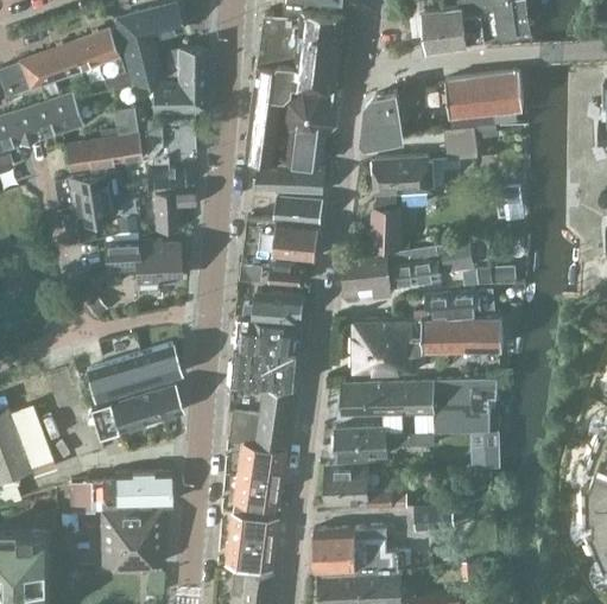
[(323,135),(329,131),(335,126),(337,105),(333,99),(339,51),(343,14),(341,13),(342,4),(341,4),(316,0),(308,0),(308,4),(284,1),(283,17),(264,14),(255,77),(253,93),(247,141),(248,159),(318,166),(321,157),(323,135)]
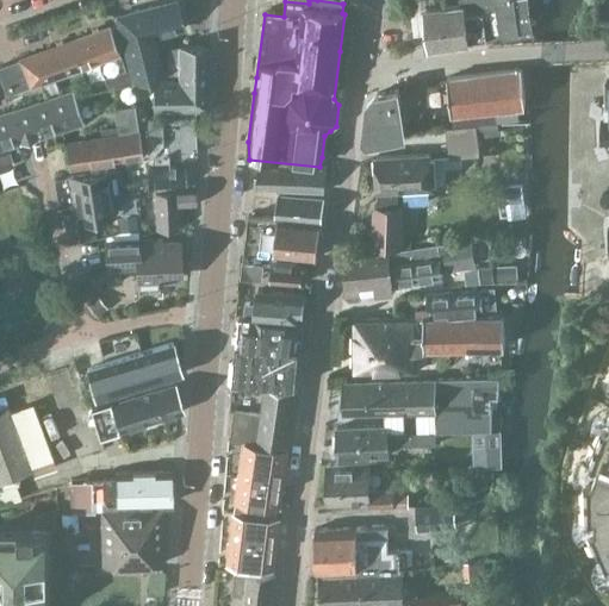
[(428,51),(470,45),(517,39),(517,36),(532,33),(527,0),(466,0),(461,1),(463,10),(423,13),(428,51)]
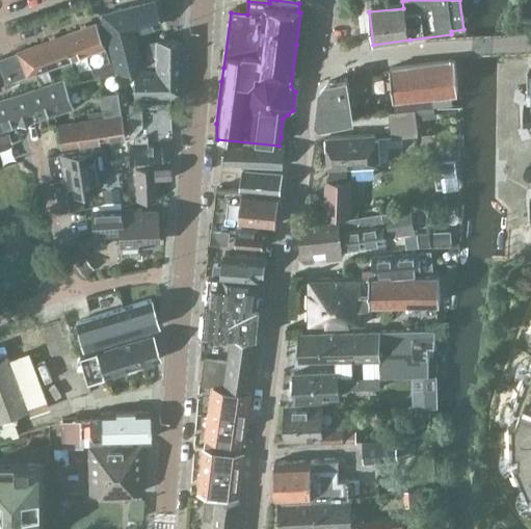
[(115,74),(131,70),(141,67),(133,34),(159,28),(153,3),(100,17),(115,74)]
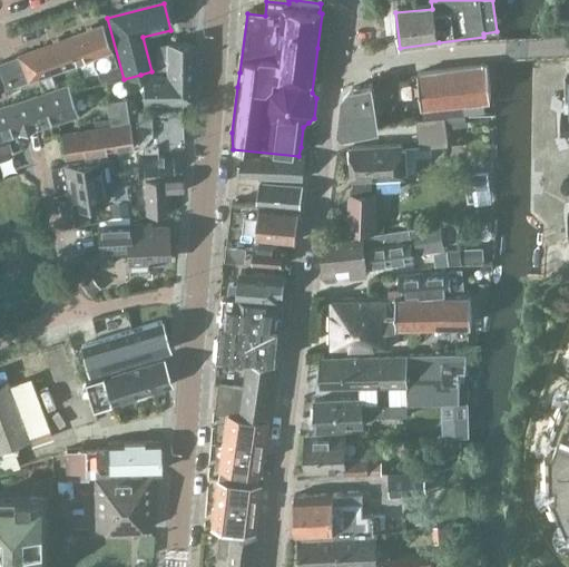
[(0,78),(5,91),(110,54),(101,28),(0,65),(0,78)]
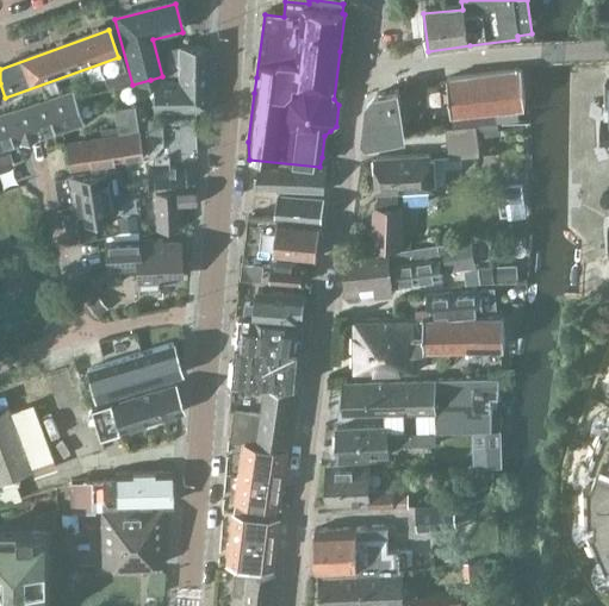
[(207,113),(207,50),(166,50),(167,76),(178,76),(178,83),(154,83),(154,113),(207,113)]
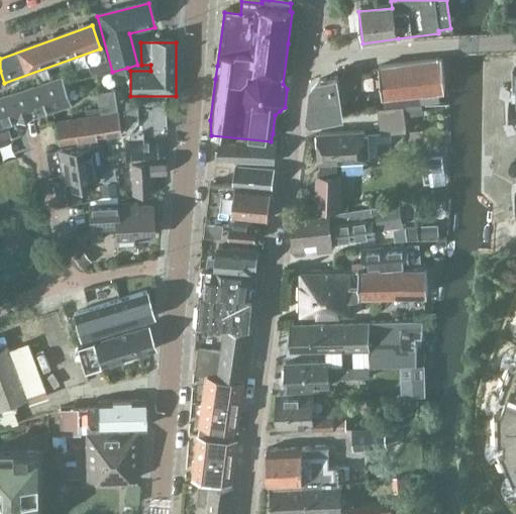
[(385,111),(421,106),(440,103),(439,93),(444,93),(440,61),(378,69),(382,100),(384,99),(385,111)]
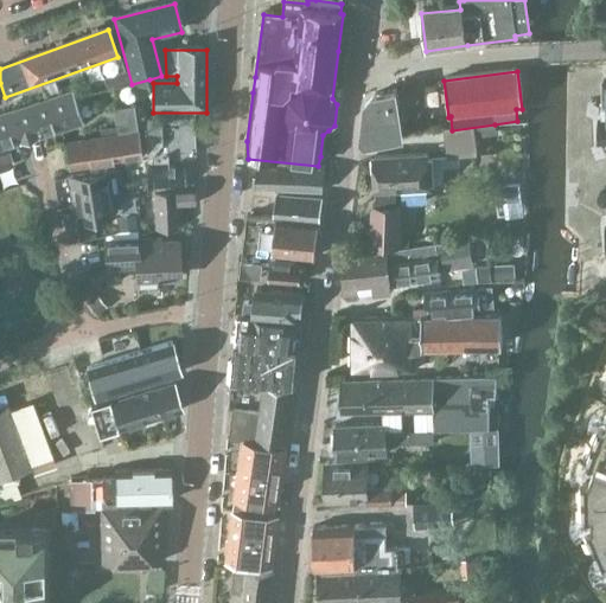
[(125,75),(109,79),(112,89),(128,84),(125,75)]
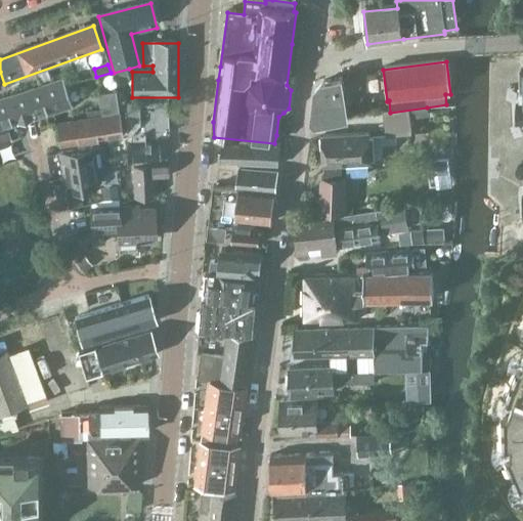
[(81,70),(79,74),(80,78),(84,80),(88,78),(90,75),(88,71),(85,69),(81,70)]
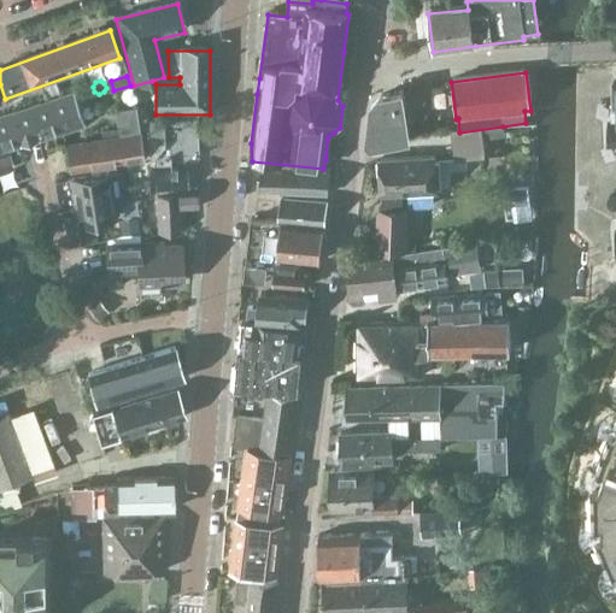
[(371,146),(409,140),(402,94),(380,98),(371,107),(368,142),(371,146)]
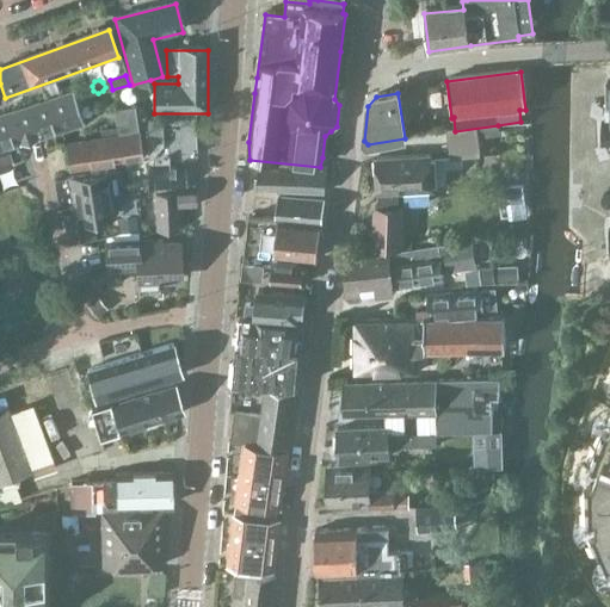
[(0,149),(81,127),(72,95),(0,117),(0,149)]
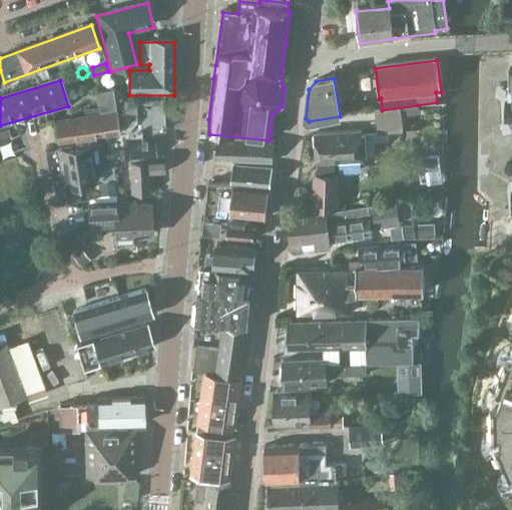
[(151,138),(152,134),(163,133),(162,99),(122,102),(123,135),(128,135),(129,160),(154,158),(153,138),(151,138)]
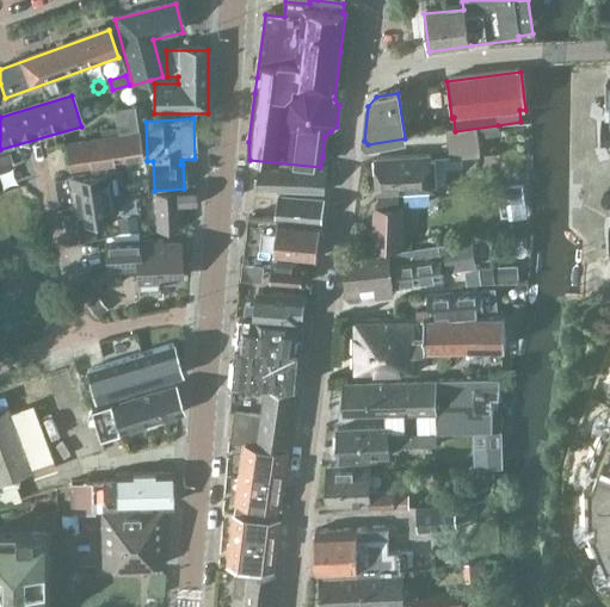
[(498,125),(455,131),(445,132),(450,162),(479,159),(476,134),(484,134),(485,140),(500,137),(498,125)]
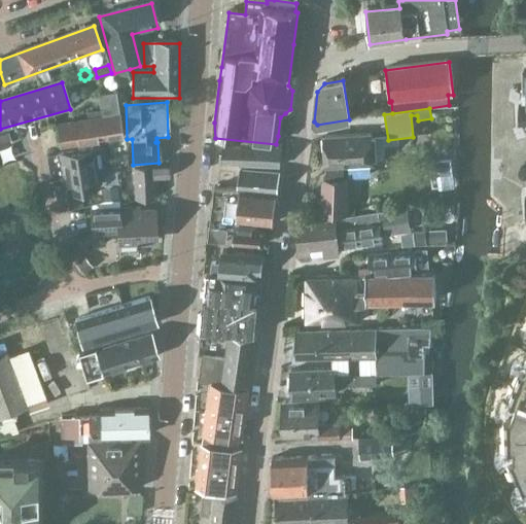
[(60,149),(121,139),(118,117),(56,127),(60,149)]
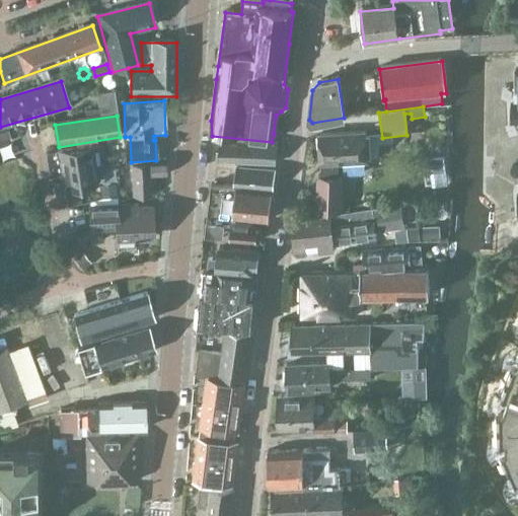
[(7,132),(0,134),(0,147),(11,144),(7,132)]
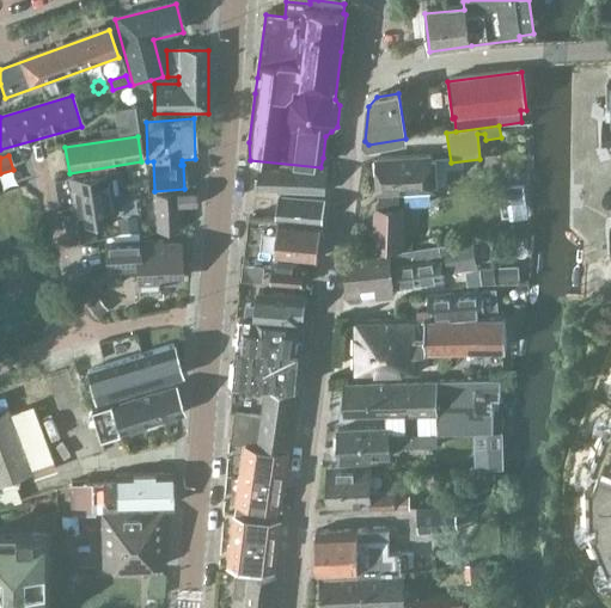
[(433,194),(432,159),(378,160),(378,210),(372,210),(371,251),(402,251),(403,209),(398,208),(398,196),(405,195),(405,203),(410,208),(425,208),(428,204),(428,195),(433,194)]
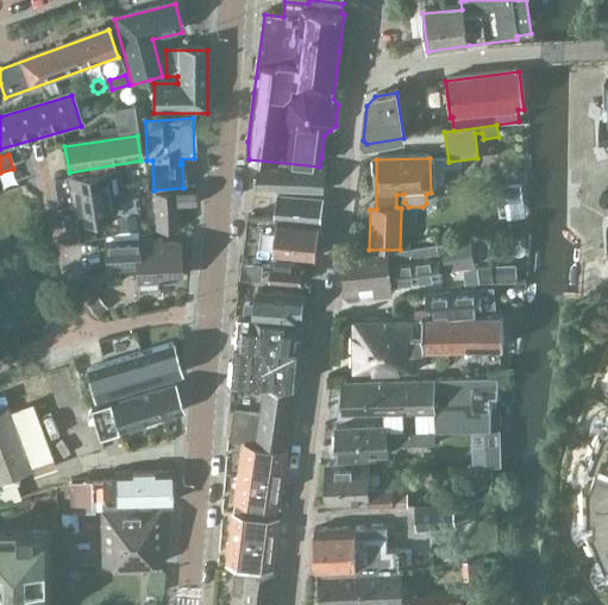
[(323,195),(325,169),(257,165),(255,191),(323,195)]
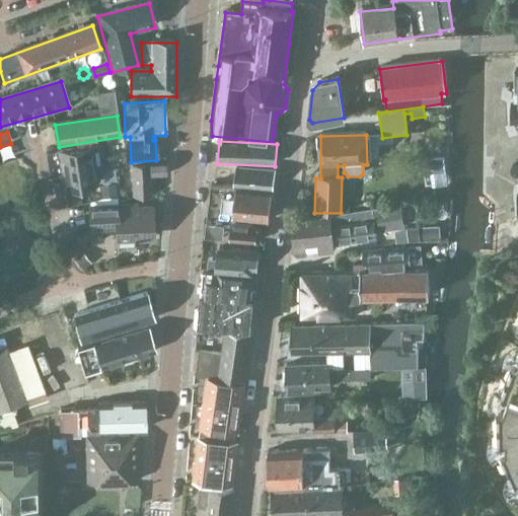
[(57,153),(45,155),(50,179),(60,177),(63,193),(98,187),(96,174),(105,172),(101,146),(92,147),(57,152),(57,153)]
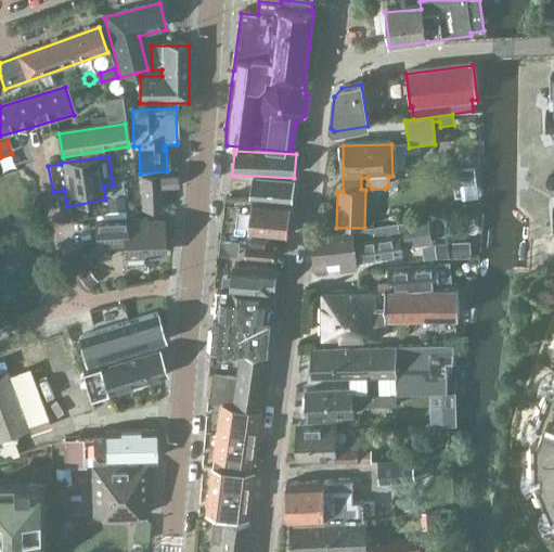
[(474,171),(455,174),(458,188),(475,184),(474,171)]
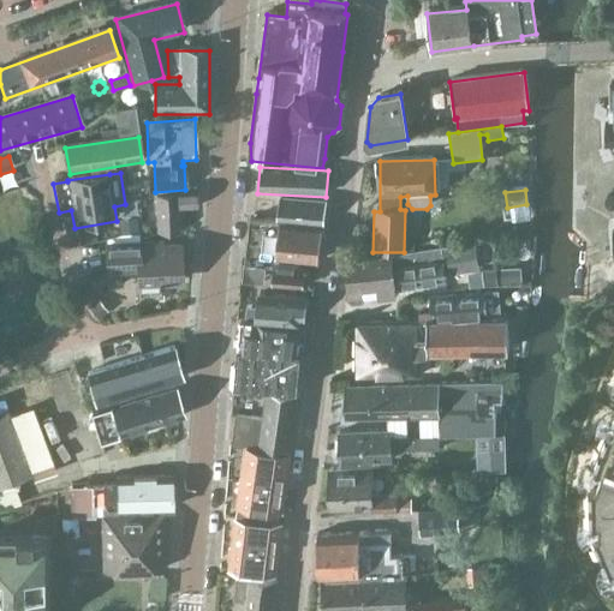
[(156,233),(178,233),(178,210),(196,210),(196,191),(177,191),(177,196),(156,196),(156,233)]
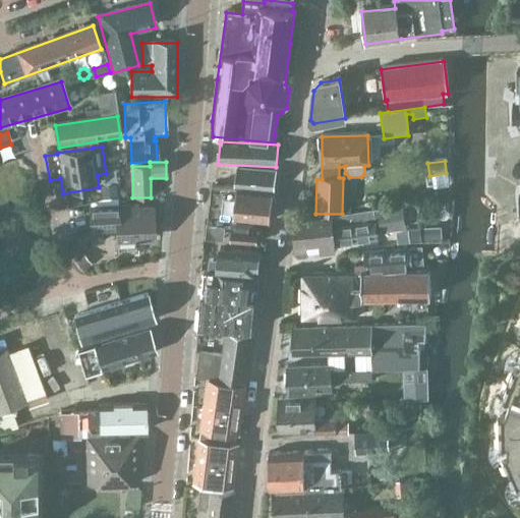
[(273,191),(275,172),(237,168),(235,187),(273,191)]
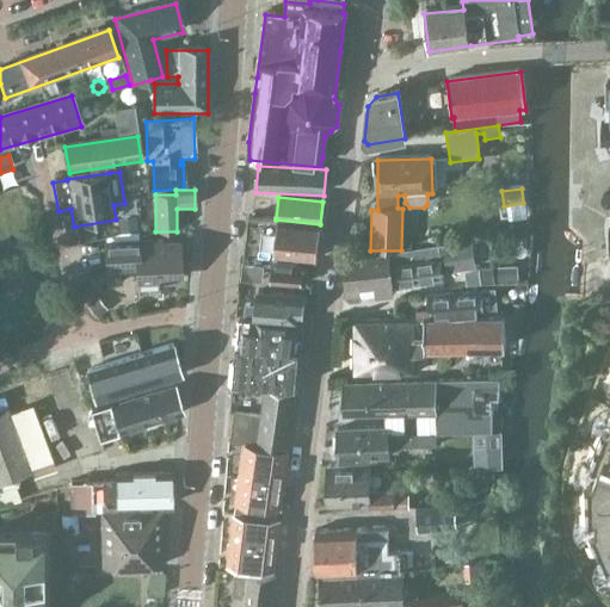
[(315,262),(320,227),(248,220),(244,262),(272,266),(273,258),(315,262)]
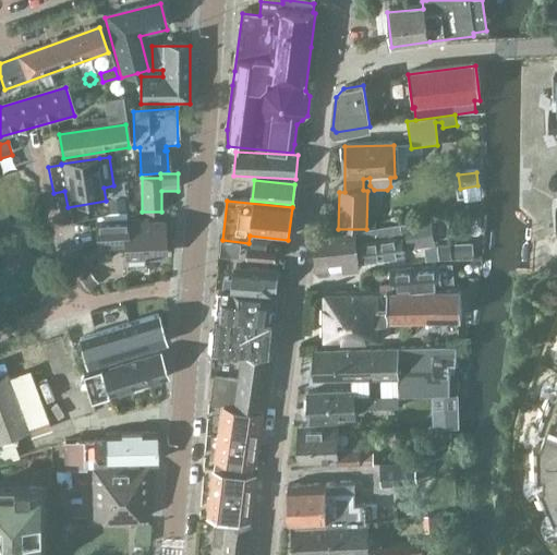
[(138,226),(138,221),(95,224),(96,242),(122,240),(123,258),(164,257),(162,225),(138,226)]
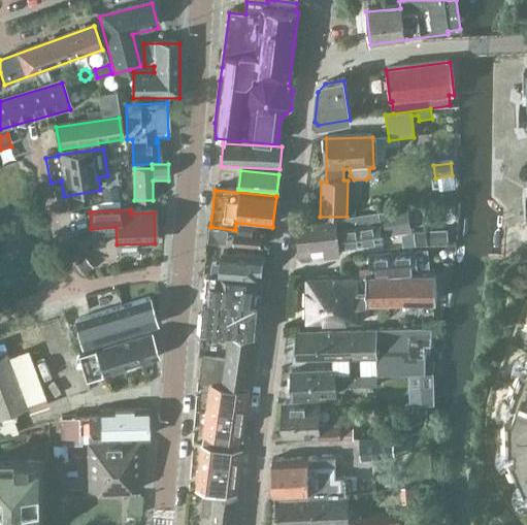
[(376,216),(336,221),(340,249),(381,243),(380,237),(410,232),(406,210),(376,216)]
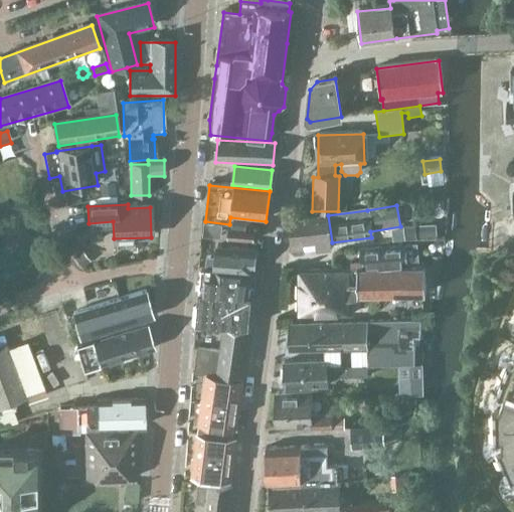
[(328,237),(327,216),(291,219),(291,241),(292,249),(331,246),(330,237),(328,237)]
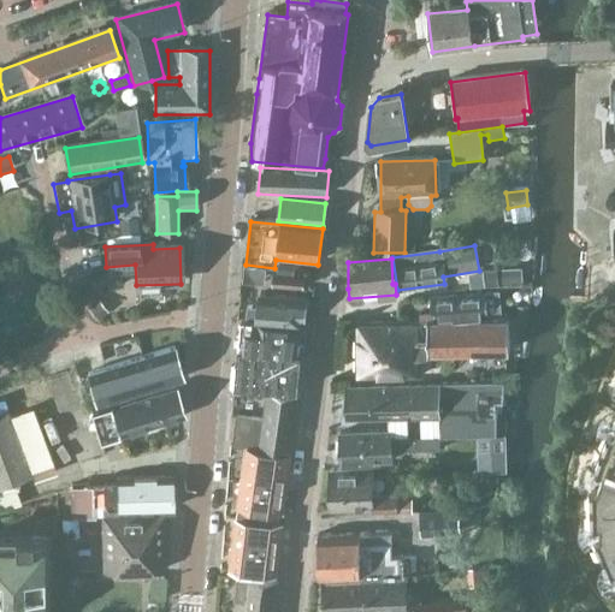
[(302,290),(303,272),(275,269),(273,287),(302,290)]
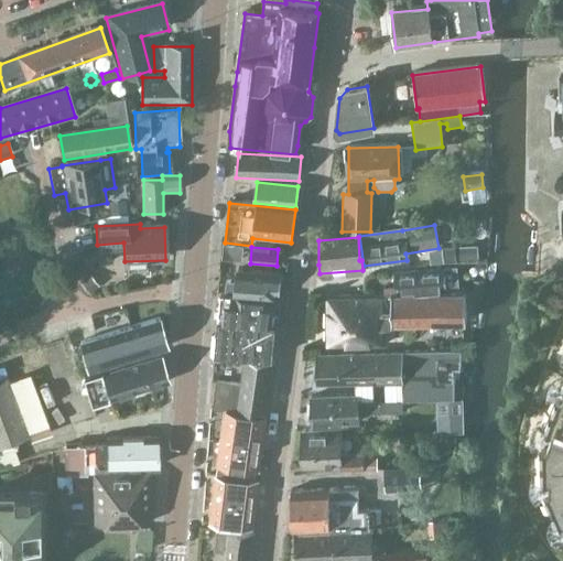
[(477,248),(456,250),(456,263),(478,261),(477,248)]
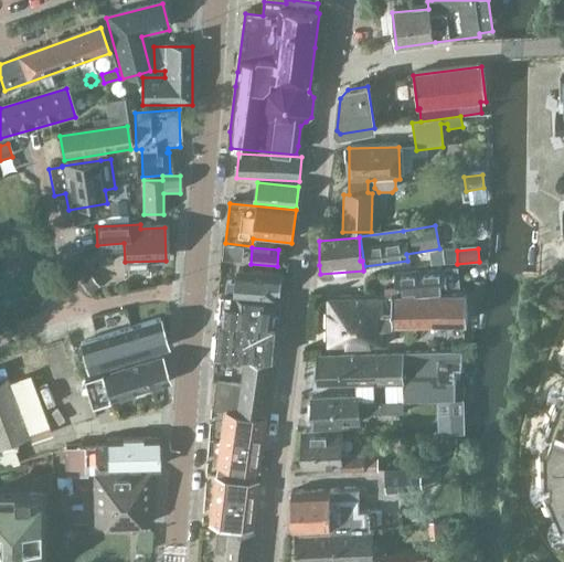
[(457,251),(444,252),(445,265),(457,264),(457,251)]
